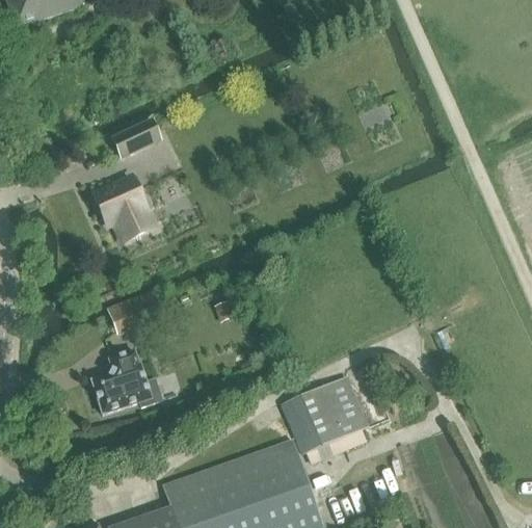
[(6,0),(16,26),(83,5),(81,0),(6,0)]
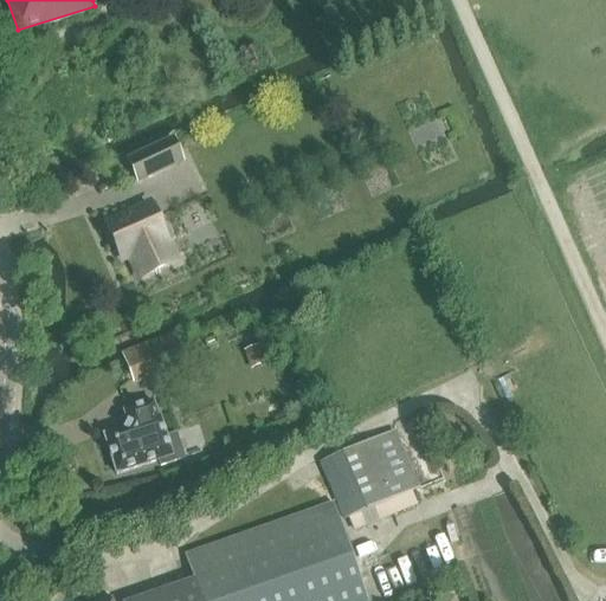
[(172,136),(128,156),(139,178),(181,157),(172,136)]
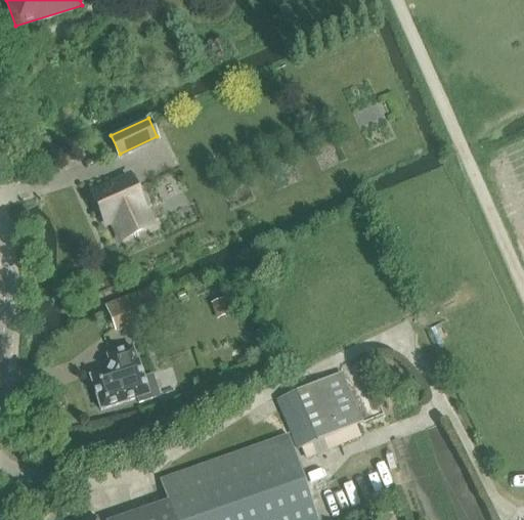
[(102,210),(106,219),(111,218),(119,236),(144,225),(136,206),(141,204),(128,174),(91,190),(100,211),(102,210)]
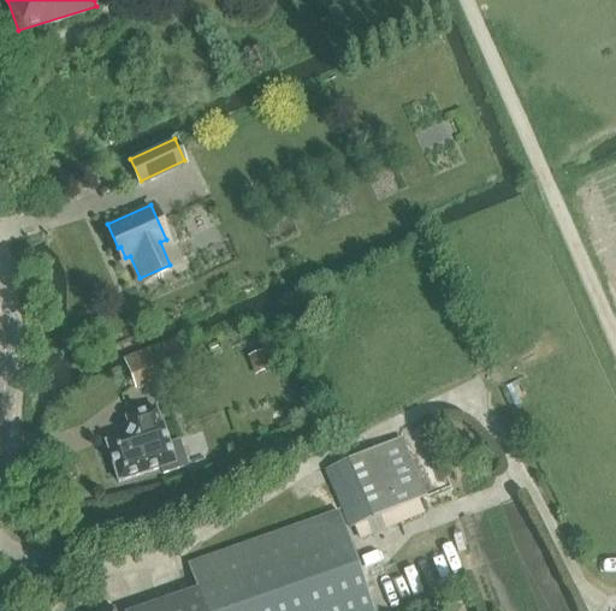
[(179,336),(157,345),(166,369),(189,360),(179,336)]
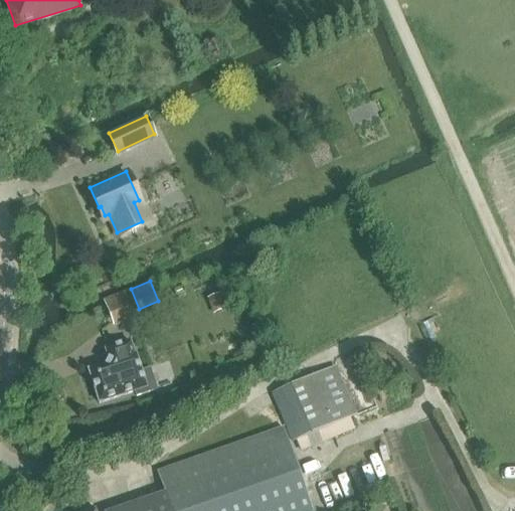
[(131,339),(106,347),(109,357),(106,363),(90,368),(100,400),(136,389),(137,393),(157,387),(150,367),(142,370),(137,353),(135,353),(131,339)]
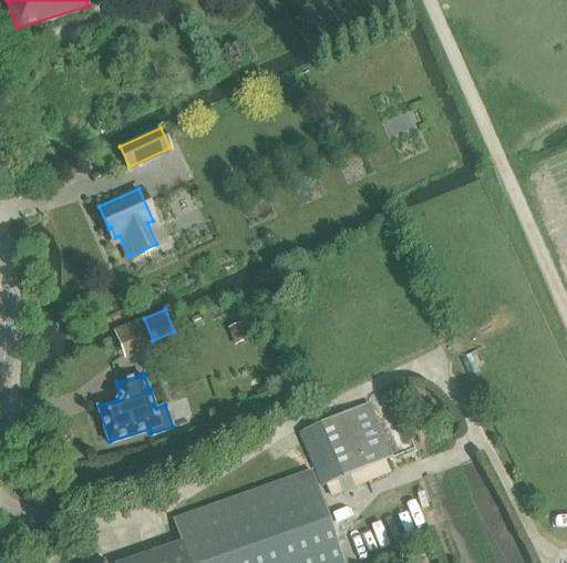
[(369,400),(300,429),(323,482),(327,481),(384,457),(392,453),(369,400)]
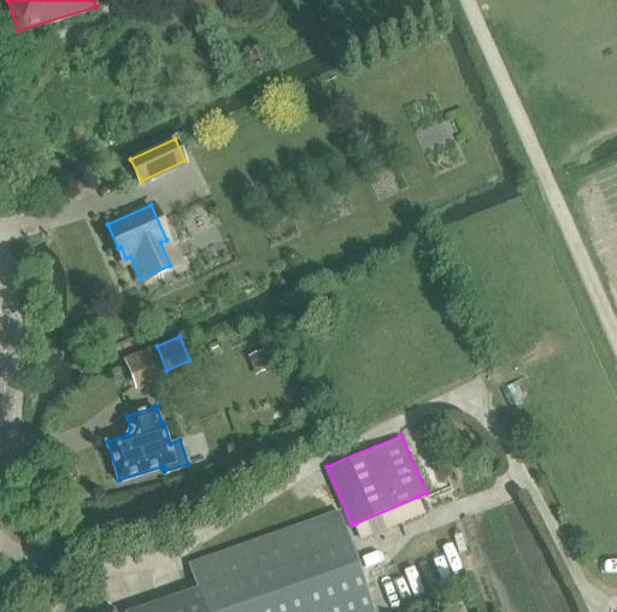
[(418,496),(356,523),(360,537),(424,511),(418,496)]
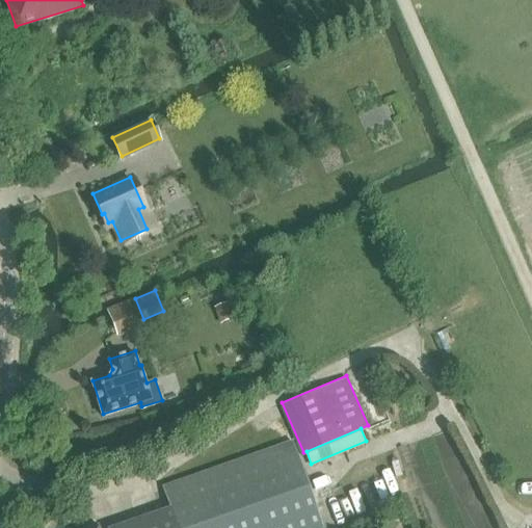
[(175,527),(223,527),(311,496),(290,438),(160,485),(171,517),(175,527)]
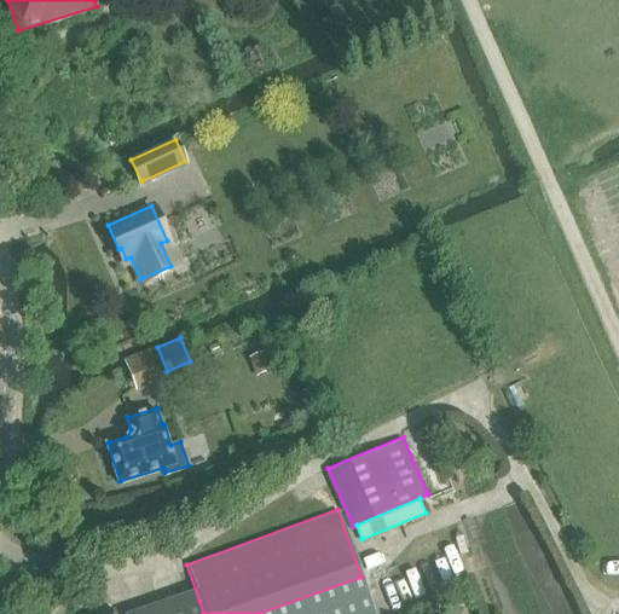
[(375,613),(362,577),(260,613),(375,613)]
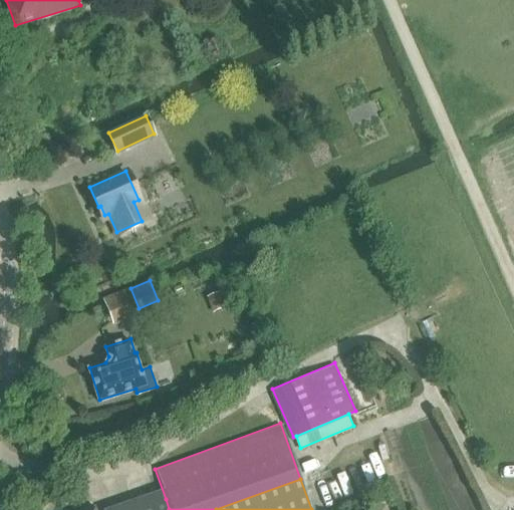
[(169,509),(166,499),(134,509),(169,509)]
